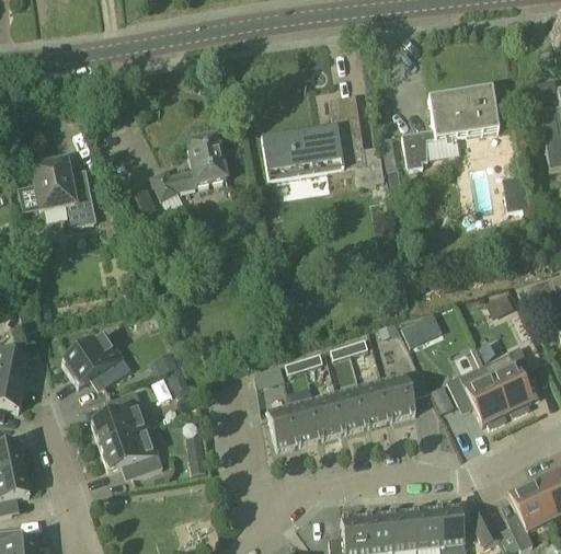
[(491,88),(427,97),(432,129),(401,135),(407,170),(422,166),(421,162),(426,161),(426,160),(458,154),(456,138),(497,130),(491,88)]
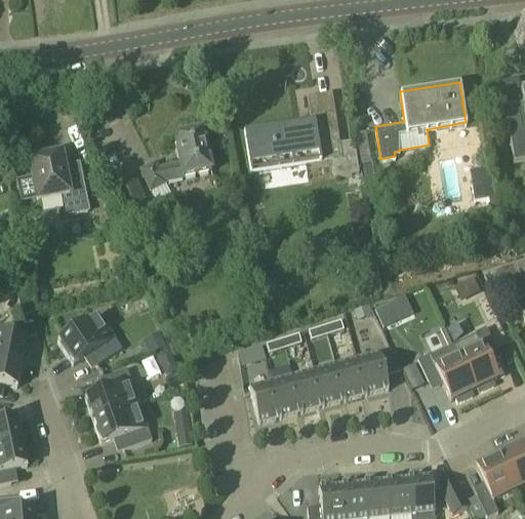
[(524,85),(520,86),(522,100),(503,103),(514,158),(524,156),(524,85)]
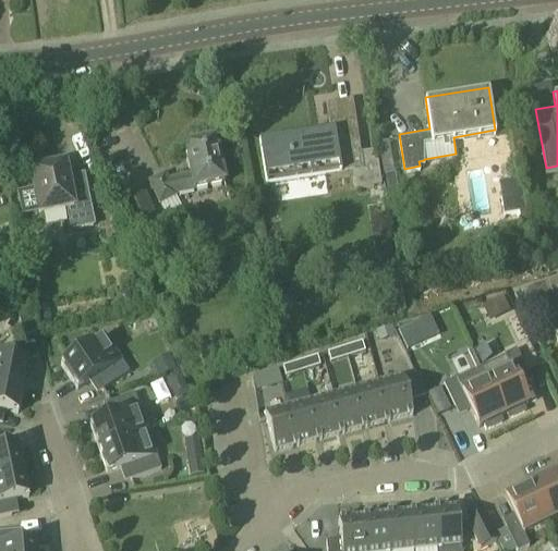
[(330,127),(258,138),(265,182),(340,170),(340,169),(352,167),(355,185),(379,182),(381,192),(384,191),(376,145),(361,147),(352,95),(326,99),(330,127)]
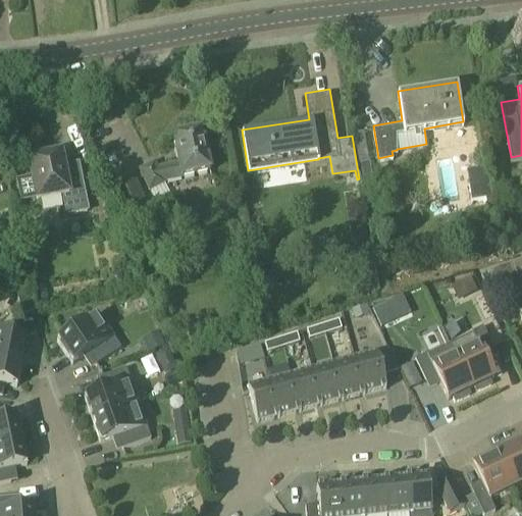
[(178,160),(158,165),(154,160),(141,166),(150,186),(163,179),(162,177),(209,167),(201,127),(172,134),(178,160)]
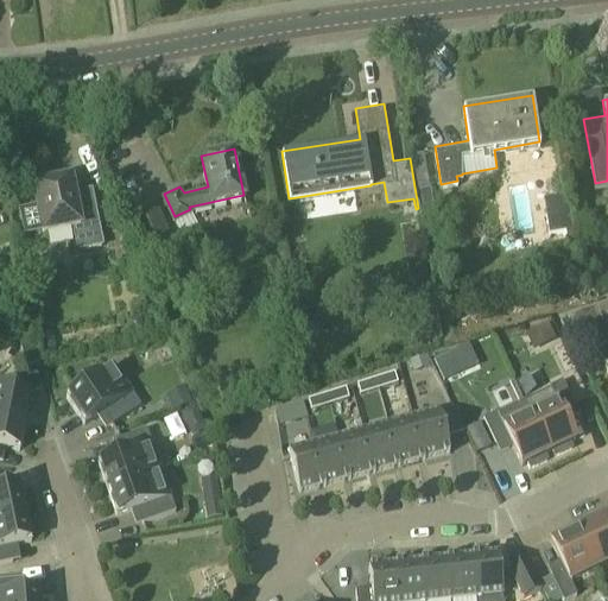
[(38,202),(19,207),(24,229),(43,226),(43,229),(73,223),(77,245),(102,240),(90,185),(74,189),(70,174),(59,176),(59,174),(48,176),(49,178),(33,182),(38,202)]
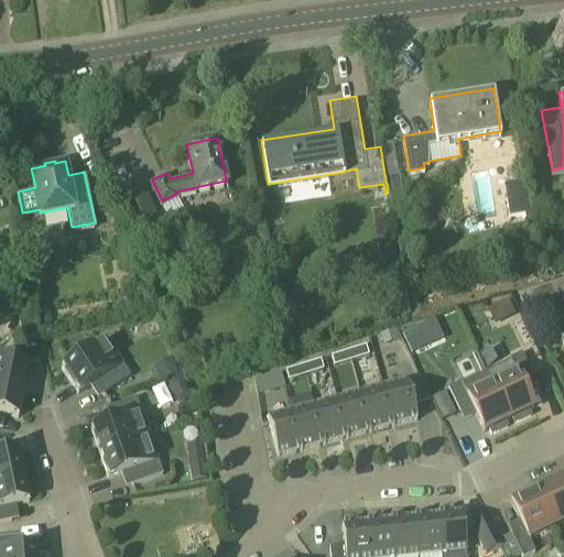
[(400,170),(390,171),(393,190),(403,188),(400,170)]
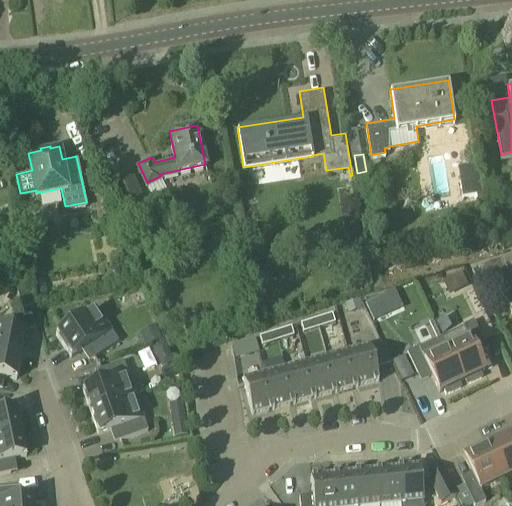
[(484,199),(477,160),(461,163),(464,176),(459,177),(462,194),(476,191),(477,200),(484,199)]
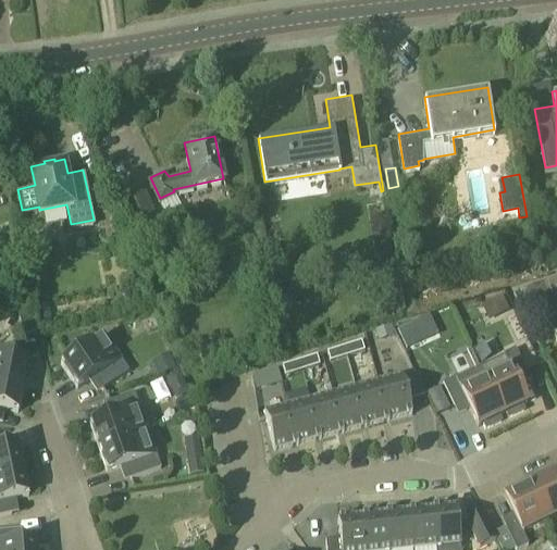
[(145,188),(120,199),(134,230),(159,220),(145,188)]
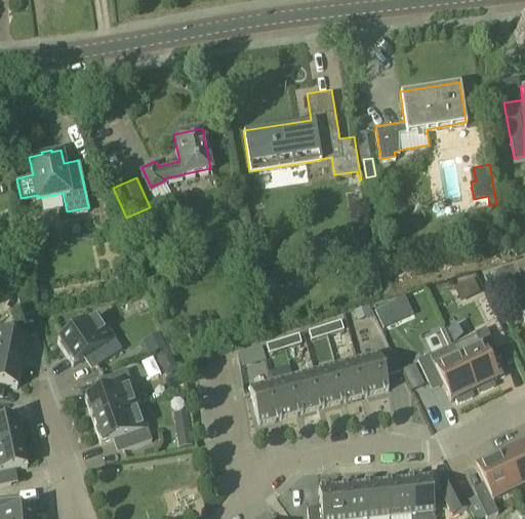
[(524,272),(524,260),(524,258),(516,262),(520,274),(524,272)]
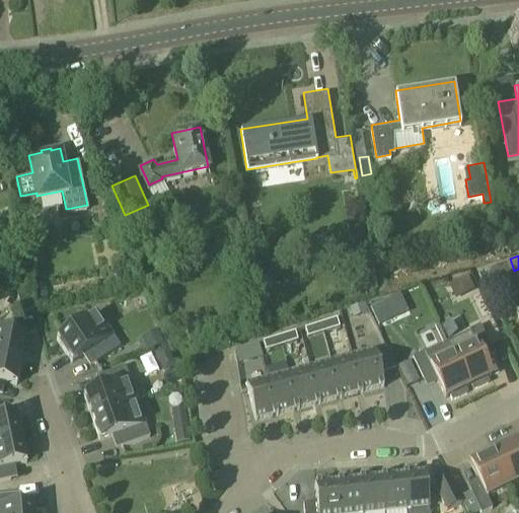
[(505,260),(489,265),(494,280),(510,275),(505,260)]
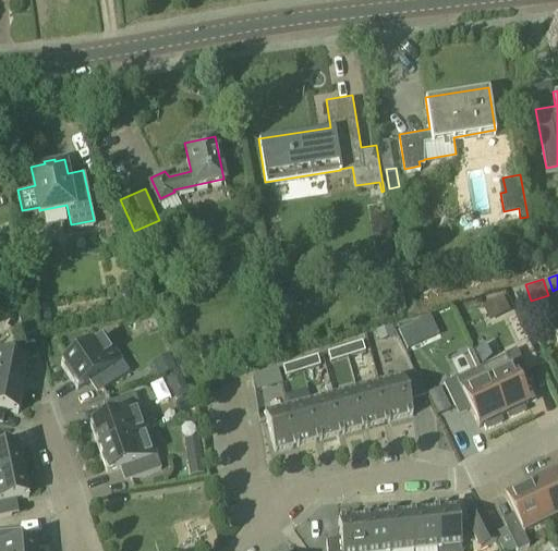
[(505,291),(484,300),(490,315),(511,306),(505,291)]
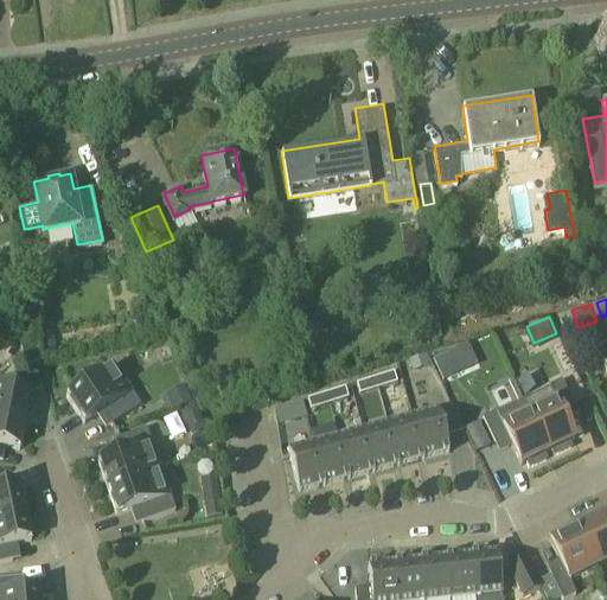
[(455,342),(433,352),(440,369),(464,358),(455,342)]
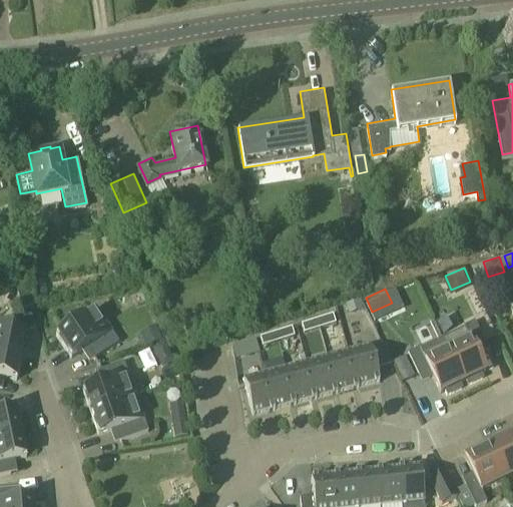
[(359,296),(347,300),(350,309),(362,304),(359,296)]
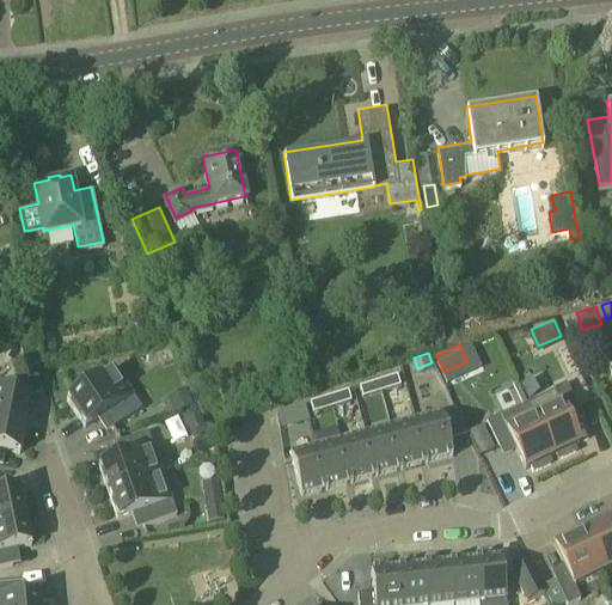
[(68,393),(65,396),(83,425),(87,421),(105,409),(115,422),(141,404),(115,364),(68,393)]
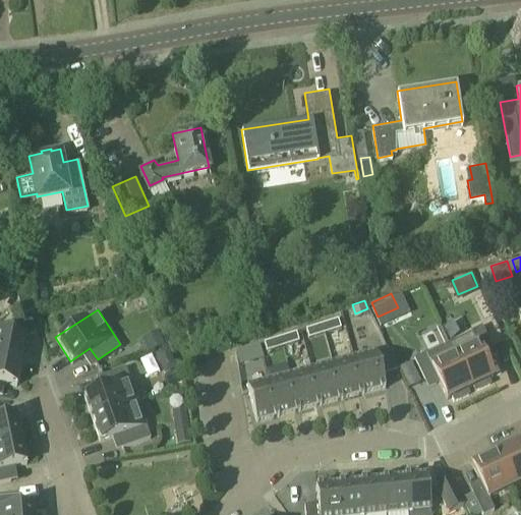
[(339,315),(323,320),(326,329),(342,324),(339,315)]
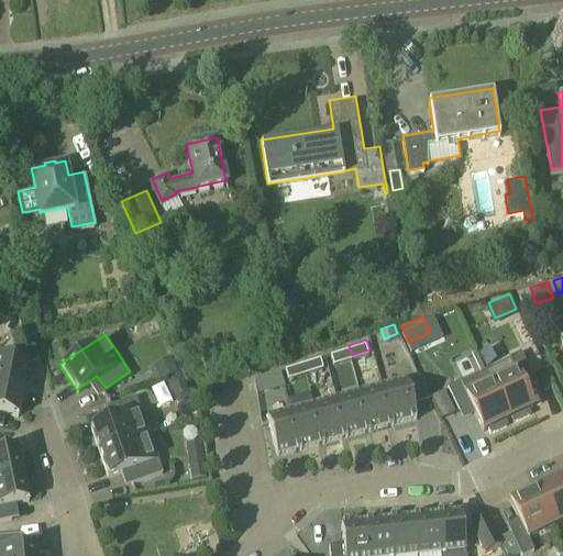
[(0,345),(0,380),(23,386),(28,362),(3,357),(4,355),(6,346),(0,345)]
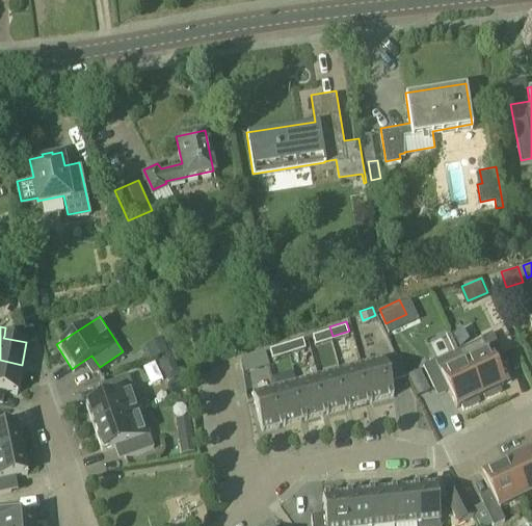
[(329,326),(313,332),(316,342),(333,336),(329,326)]
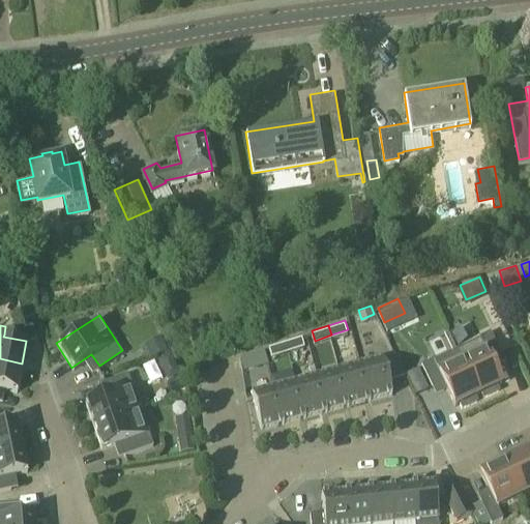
[(479,336),(457,346),(478,391),(481,389),(483,394),(499,386),(497,382),(502,380),(490,355),(501,350),(491,328),(479,333),(479,336)]
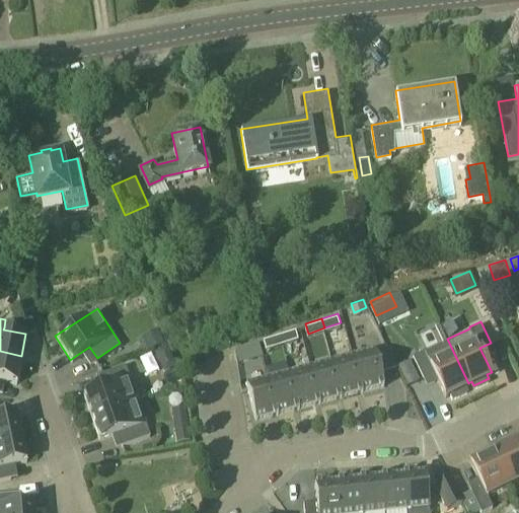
[(157,326),(142,335),(148,347),(163,340),(157,326)]
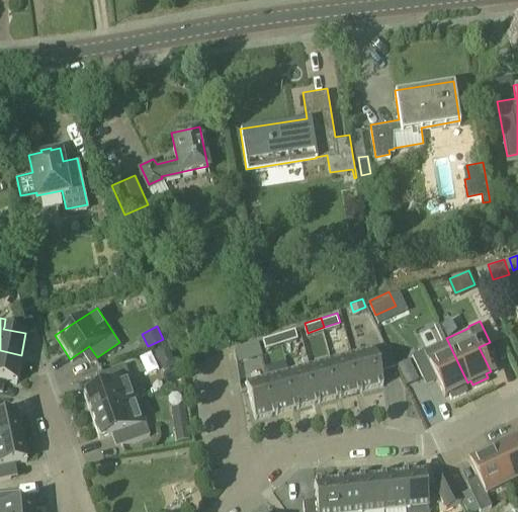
[(295,326),(279,331),(282,340),(298,335),(295,326)]
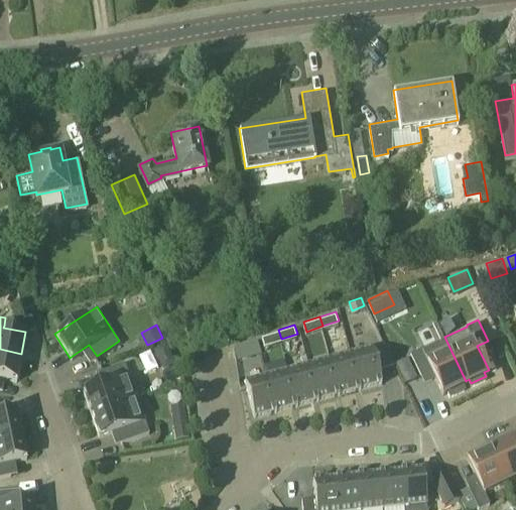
[(278,330),(262,335),(265,344),(281,339),(278,330)]
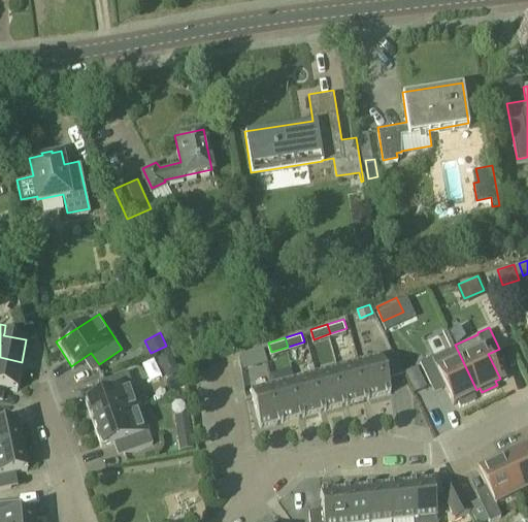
[(476,390),(455,345),(432,356),(431,354),(420,360),(430,382),(441,377),(454,400),(458,398),(460,402),(475,395),(473,391),(476,390)]
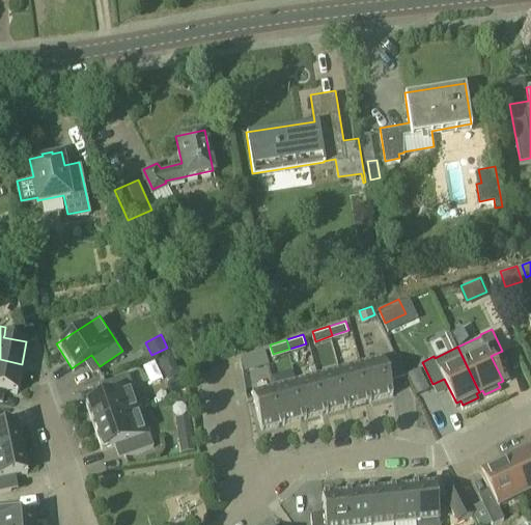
[(170,352),(160,357),(170,378),(180,371),(170,352)]
